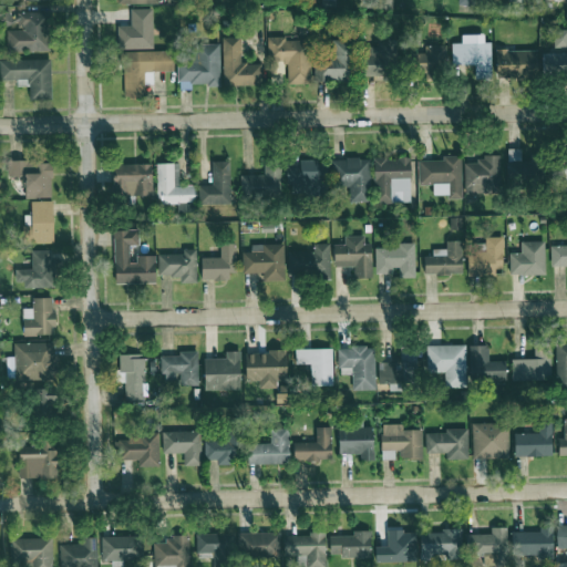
[(153,49),(153,9),(130,9),(131,26),(117,26),(117,49),(153,49)]
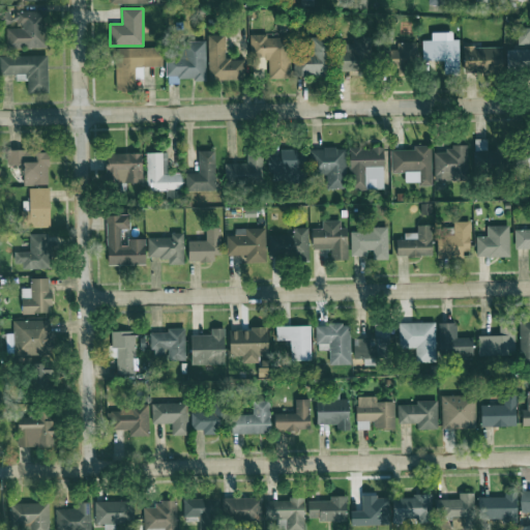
[(16,16),(10,17),(8,9),(2,10),(5,25),(17,22),(16,16)]
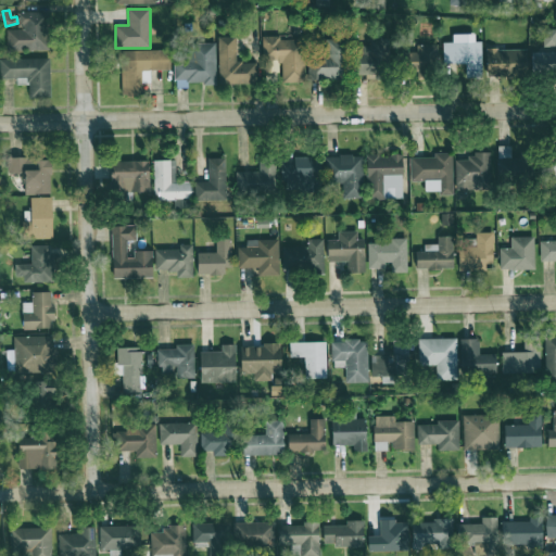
[(49,11),(17,12),(19,28),(7,28),(8,50),(50,49),(49,11)]
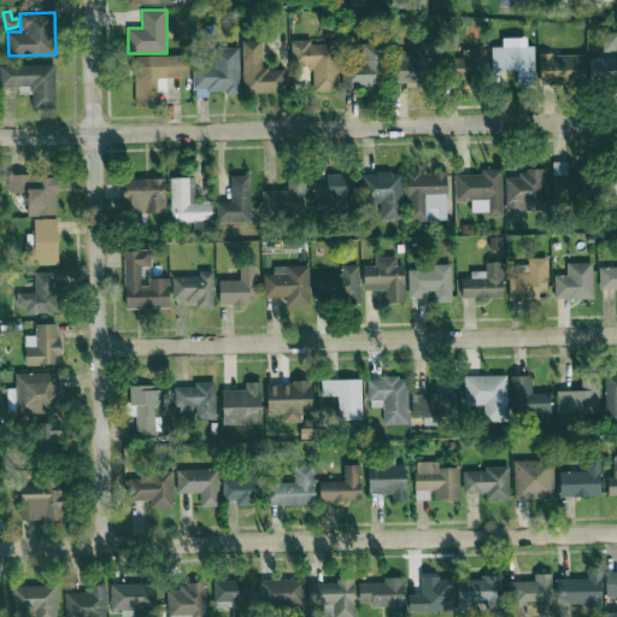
[(616,51),(616,31),(603,33),(601,52),(616,51)]
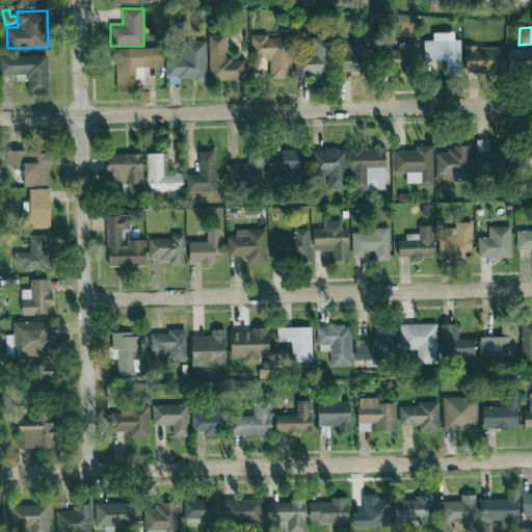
[(460,40),(454,40),(454,32),(433,32),(433,41),(424,41),(424,61),(446,60),(446,75),(461,74),(460,40)]
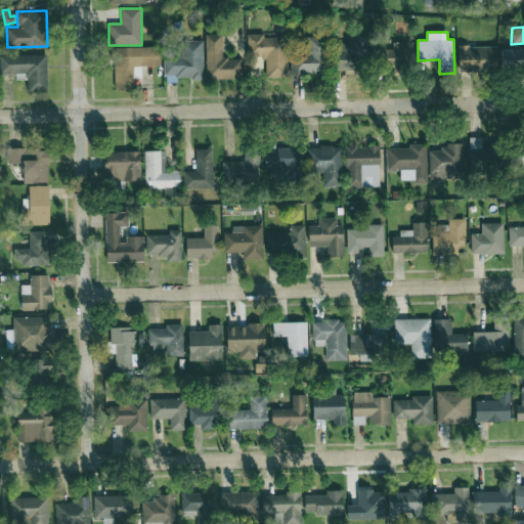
[(222,58),(222,34),(206,35),(206,79),(242,79),(241,58),(222,58)]
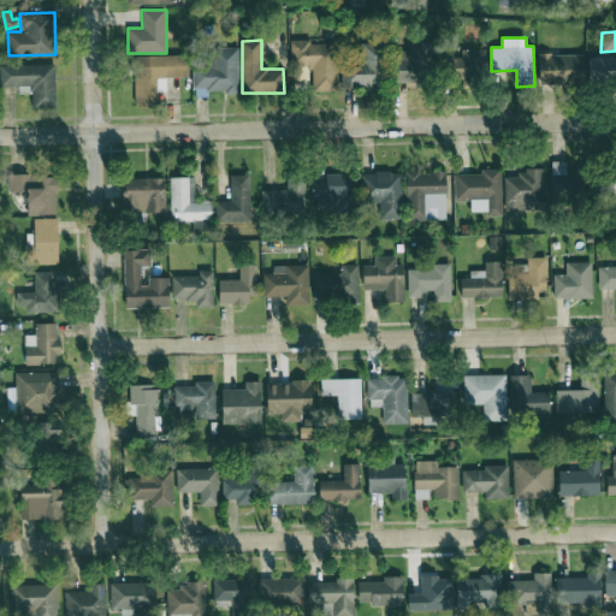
[(337,92),(338,42),(290,41),(290,66),(312,66),(311,90),(337,92)]
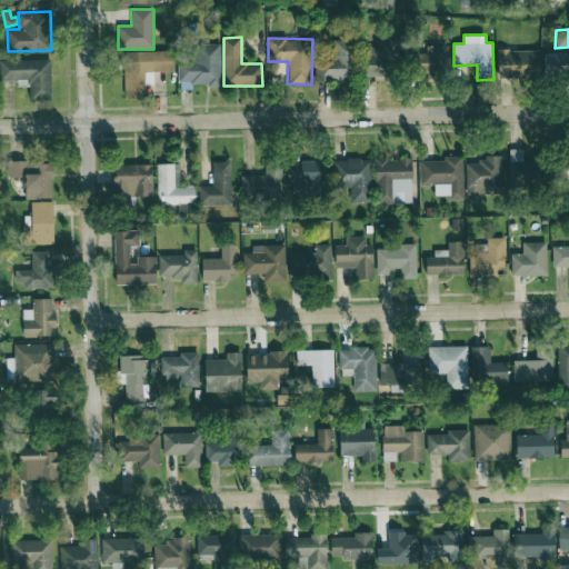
[(317,82),(357,81),(356,40),(333,40),(335,56),(316,56),(317,82)]
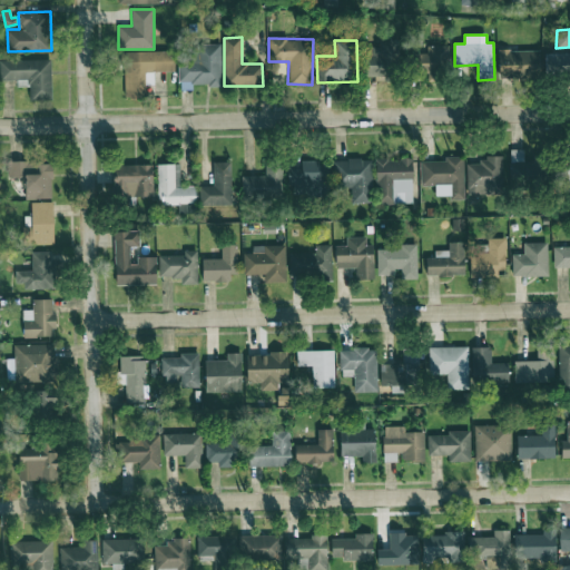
[(397,40),(379,40),(379,48),(363,48),(363,77),(396,78),(397,40)]
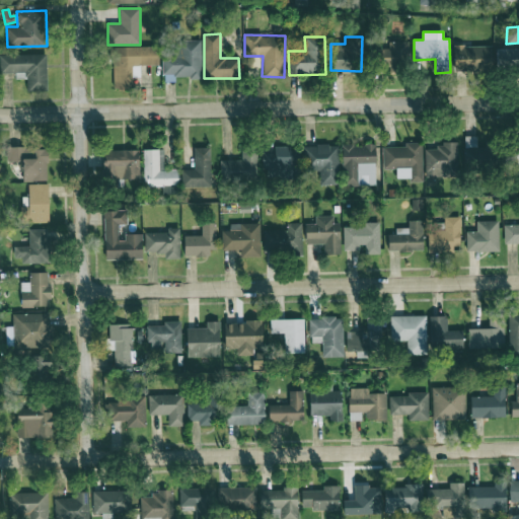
[(202,78),(201,40),(178,40),(178,50),(163,50),(163,81),(174,81),(174,78),(202,78)]
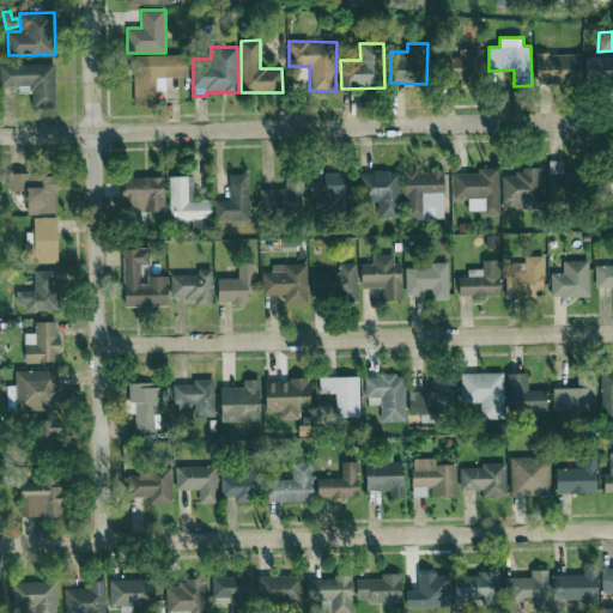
[(460,49),(460,58),(443,58),(444,80),(460,79),(460,85),(484,84),(483,48),(460,49)]
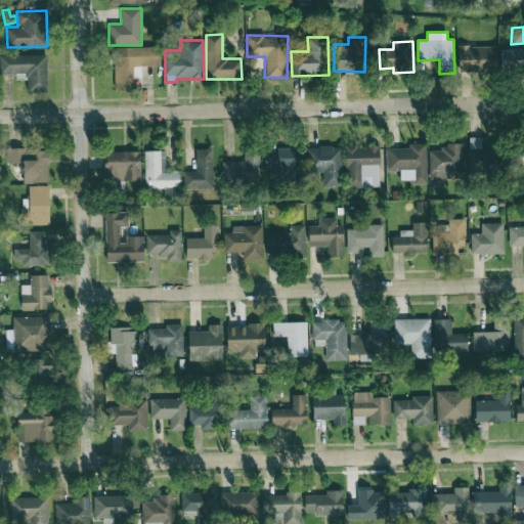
[(459,72),(496,71),(496,46),(459,46),(459,72)]
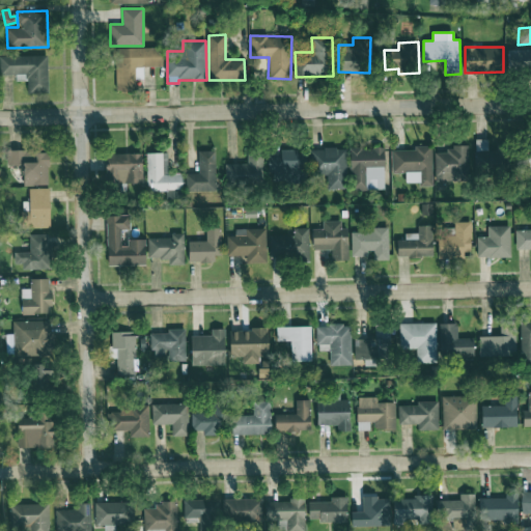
[(162,66),(162,48),(114,49),(115,90),(136,90),(135,79),(143,79),(143,66),(162,66)]
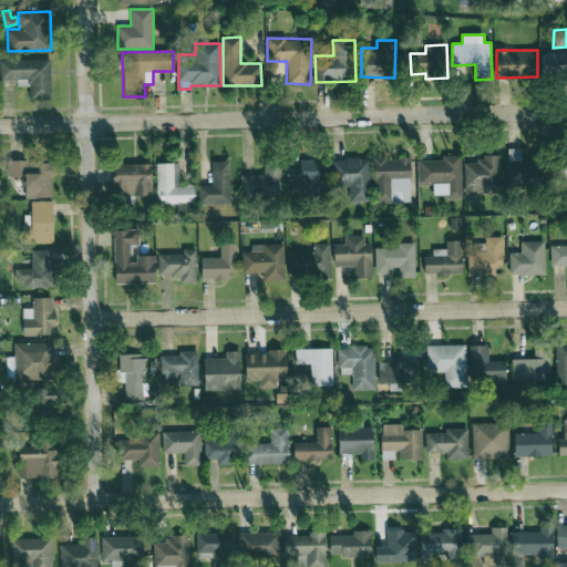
[(566,52),(542,53),(543,75),(566,74),(566,52)]
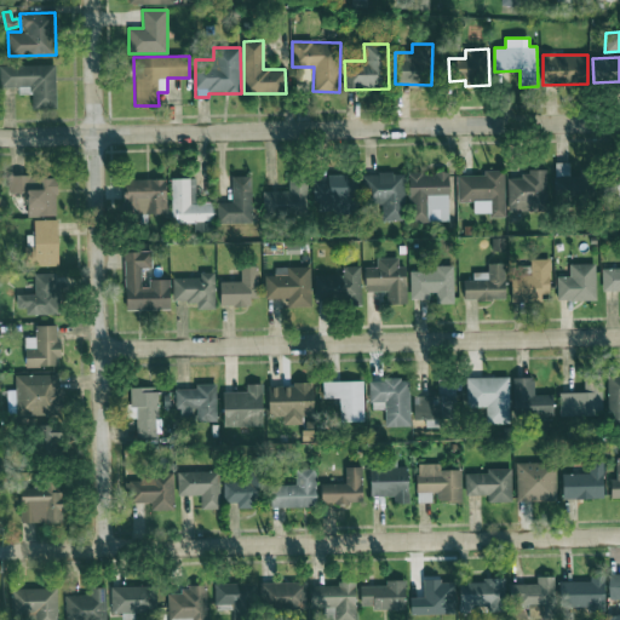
[(56,64),(0,64),(0,87),(32,87),(32,109),(56,109),(56,64)]
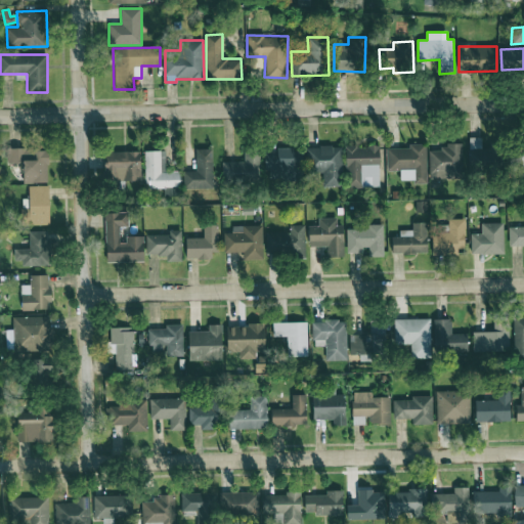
[(494,167),(494,148),(481,148),(481,137),(469,137),(469,167),(494,167)]
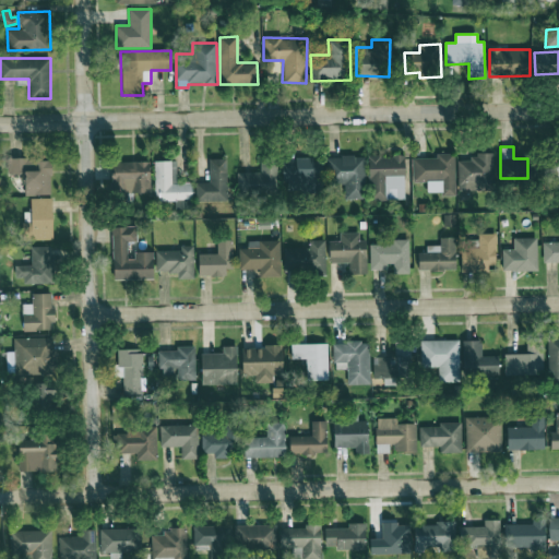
[(413,158),(413,182),(427,181),(427,192),(442,192),(442,197),(455,195),(454,153),(437,154),(437,158),(413,158)]
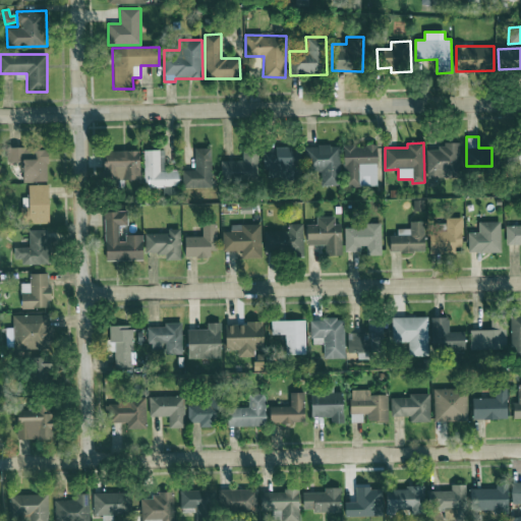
[(344,146),(345,187),(378,186),(377,145),(344,146)]
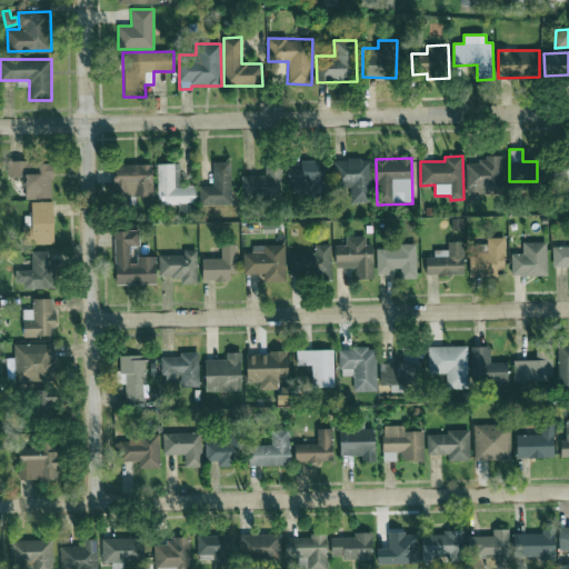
[(350,202),(371,202),(370,159),(332,159),(333,187),(350,186),(350,202)]
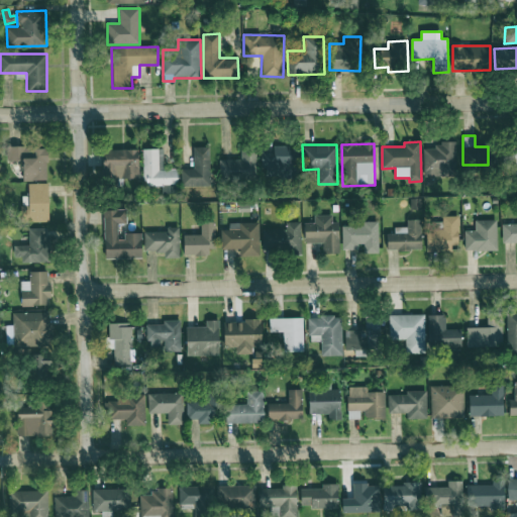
[(455,144),(423,145),(423,176),(455,175),(455,144)]
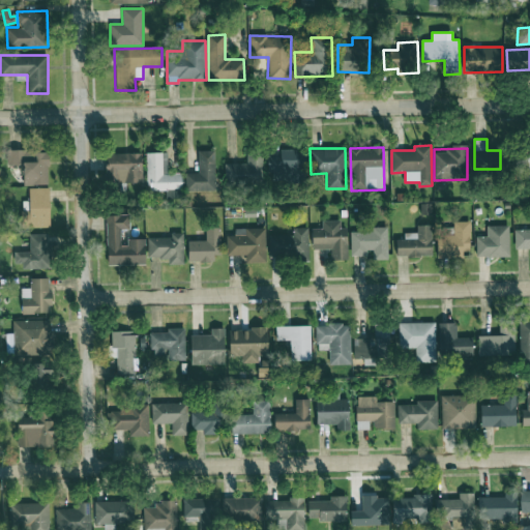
[(7,165),(22,165),(23,185),(49,184),(48,150),(7,152),(7,165)]
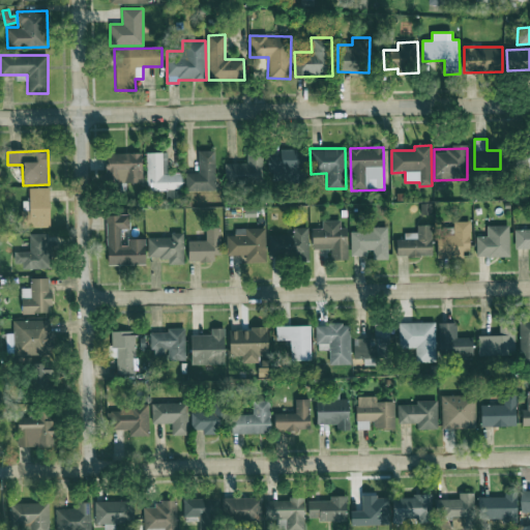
[(186,173),(186,190),(215,190),(214,150),(198,150),(199,173),(186,173)]
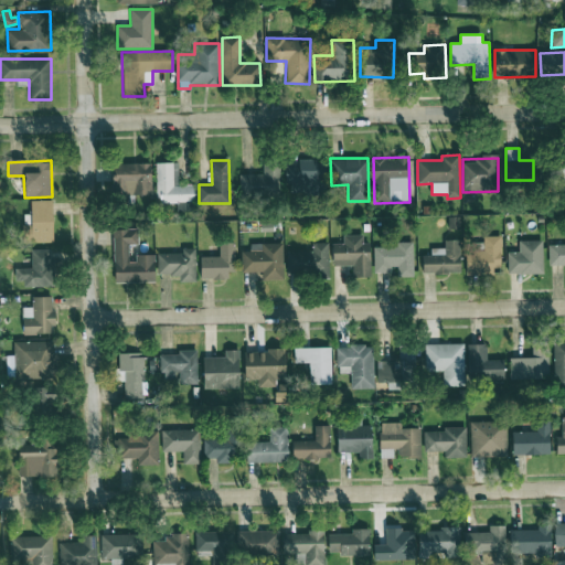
[(240,198),(279,199),(280,162),(263,161),(263,174),(241,174),(240,198)]
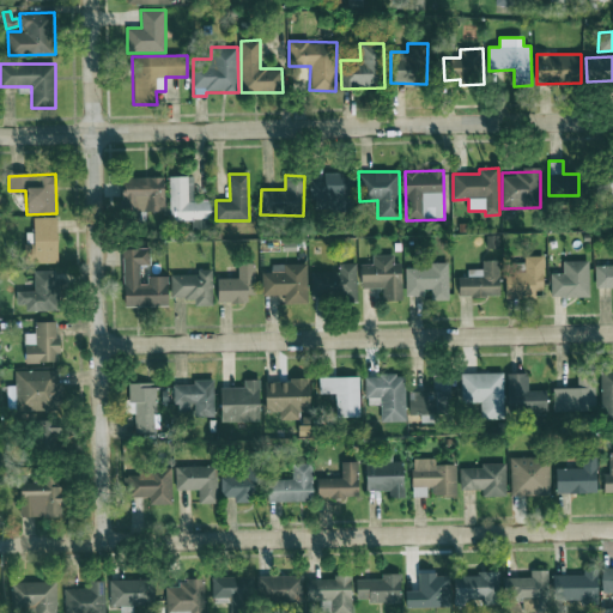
[(194,201),(194,176),(169,177),(170,219),(210,219),(210,200),(194,201)]
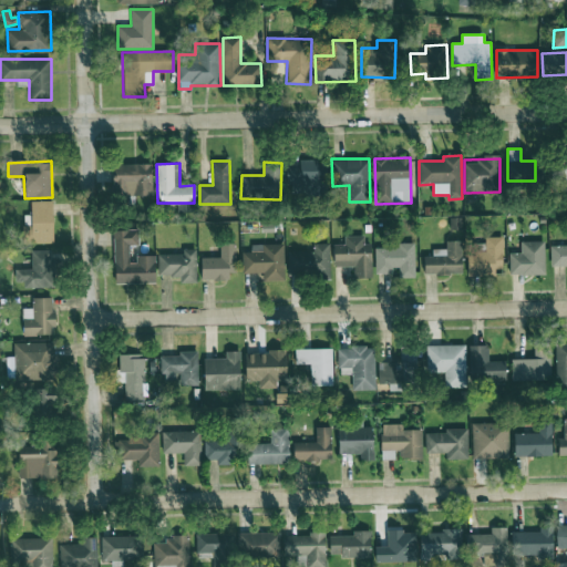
[(152,195),(152,164),(113,164),(113,196),(152,195)]
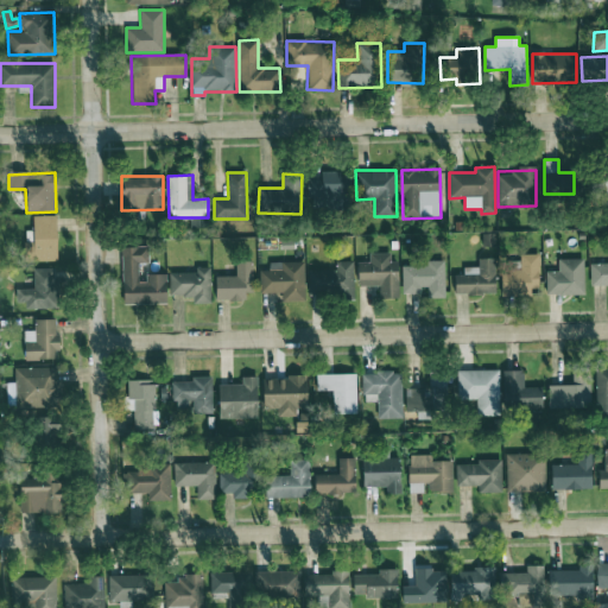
[(58,261),(56,215),(33,216),(33,230),(24,230),(25,261),(58,261)]
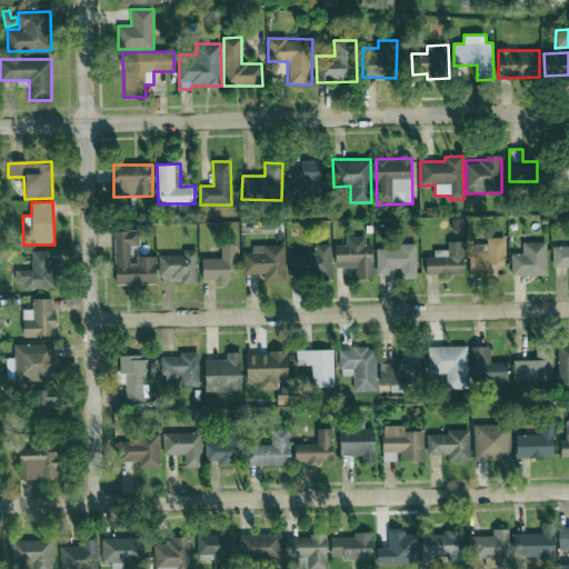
[(195,213),(195,203),(178,203),(178,213),(195,213)]
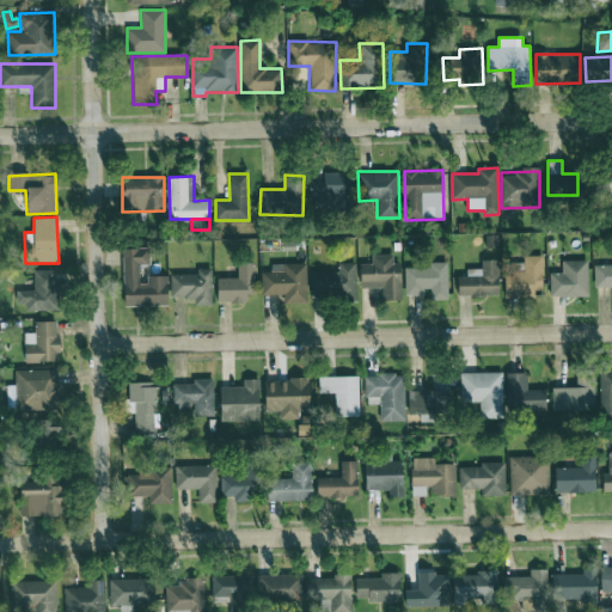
[(123,248),(124,306),(167,305),(166,277),(140,279),(139,265),(151,264),(150,248),(123,248)]
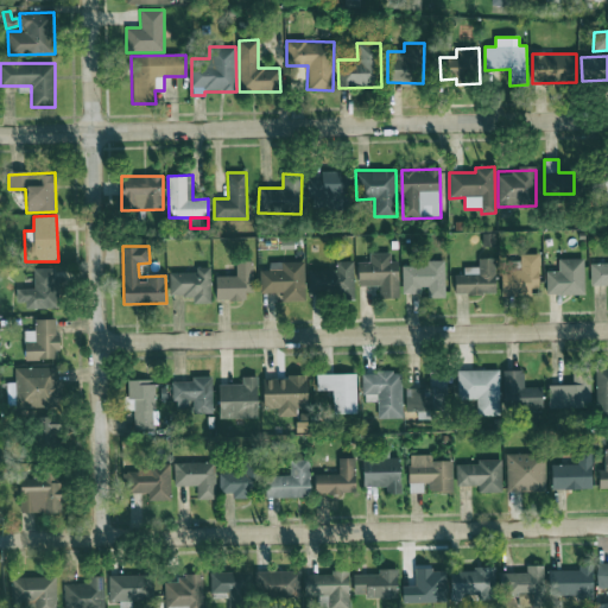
[(398,261),(391,261),(391,252),(369,253),(369,261),(358,263),(359,286),(380,285),(380,298),(399,298),(398,261)]
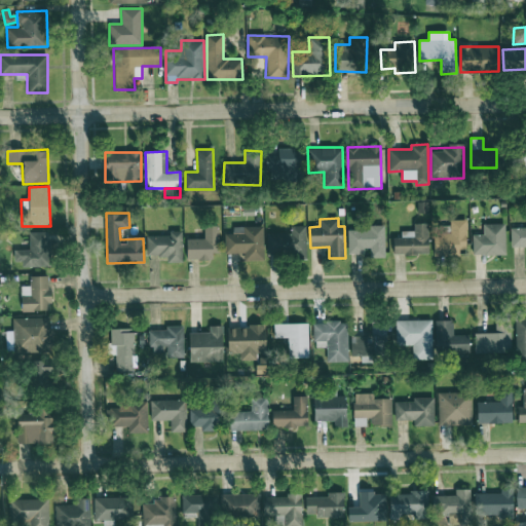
[(434,255),(466,254),(465,220),(450,220),(450,233),(433,233),(434,255)]
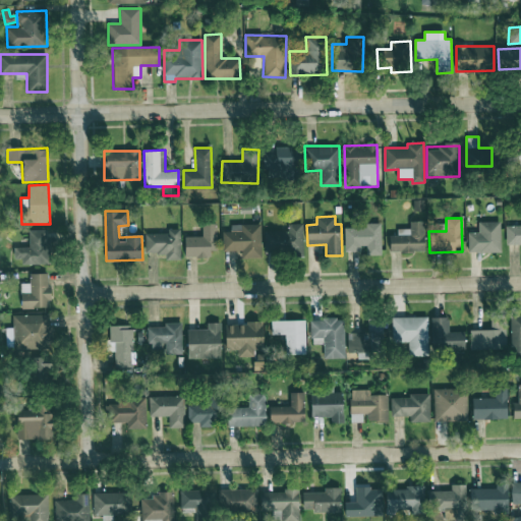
[(389,251),(423,252),(424,222),(410,222),(410,229),(397,229),(397,235),(390,235),(389,251)]
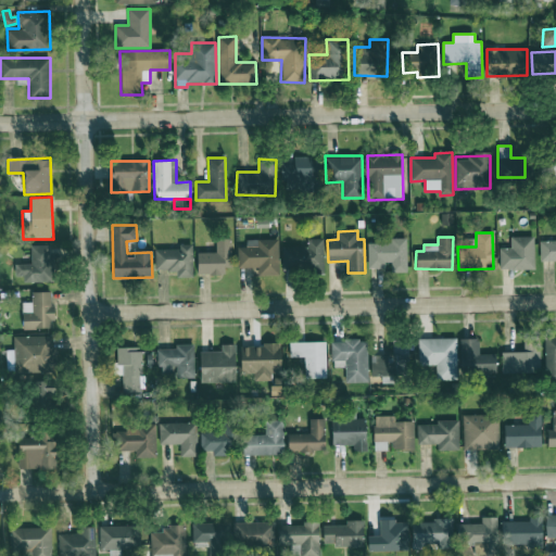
[(533,237),(510,237),(510,248),(500,248),(500,269),(534,269),(533,237)]
